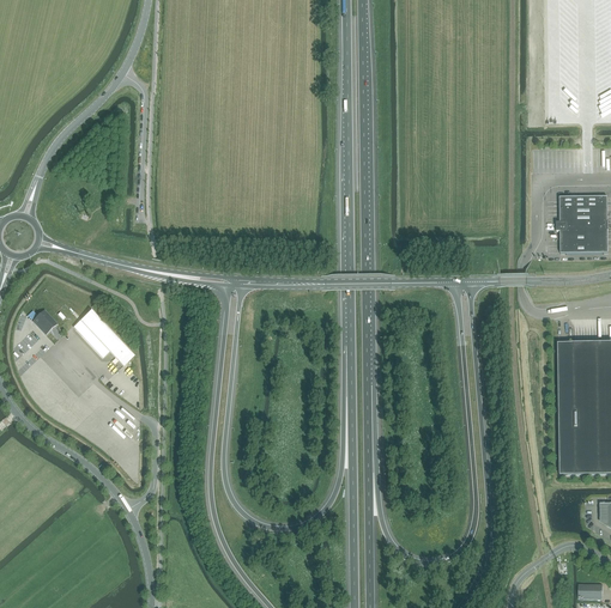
[(557,194),(558,212),(581,212),(581,232),(606,232),(605,194),(557,194)]
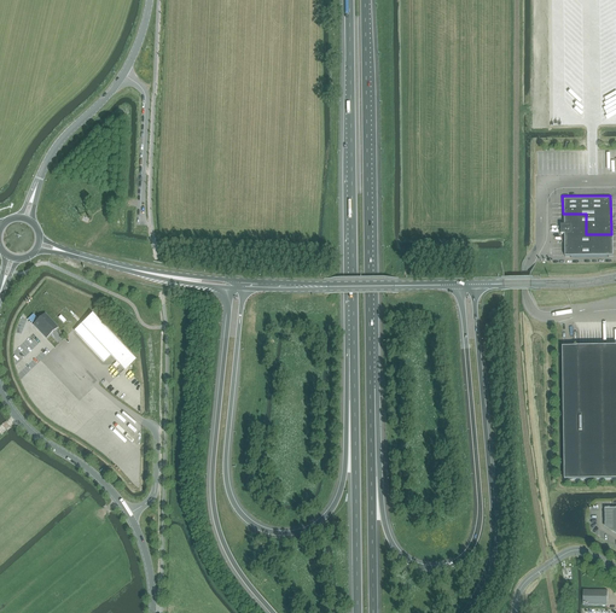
[(611,252),(611,234),(586,234),(586,214),(563,214),(563,221),(559,221),(559,231),(563,231),(563,252),(611,252)]
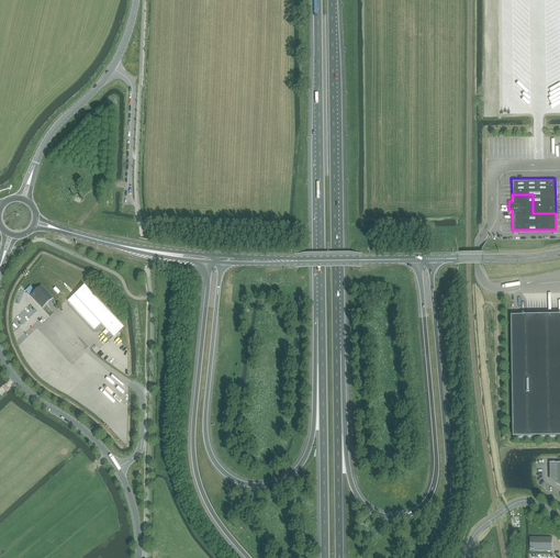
[(29,291),(29,292),(31,296),(40,304),(40,303),(43,301),(47,297),(49,294),(38,282),(29,291)]
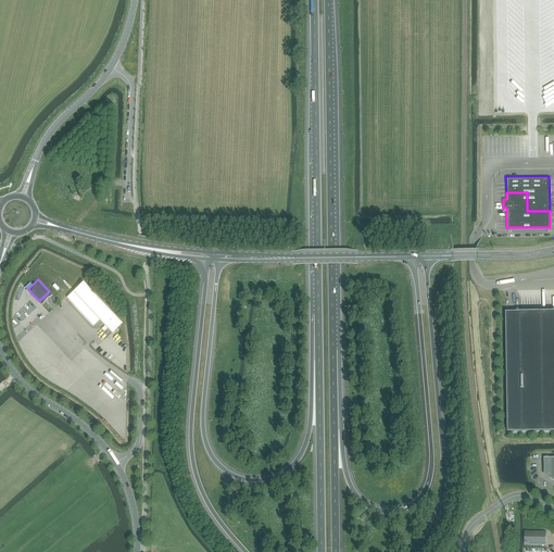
[(112,327),(118,321),(105,306),(108,305),(84,279),(82,281),(80,280),(73,288),(79,296),(73,301),(91,321),(98,315),(110,328),(112,327)]
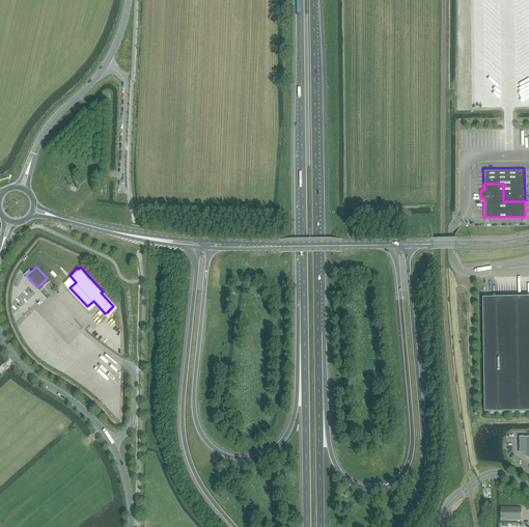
[(528,408),(528,294),(481,295),(483,409),(528,408)]
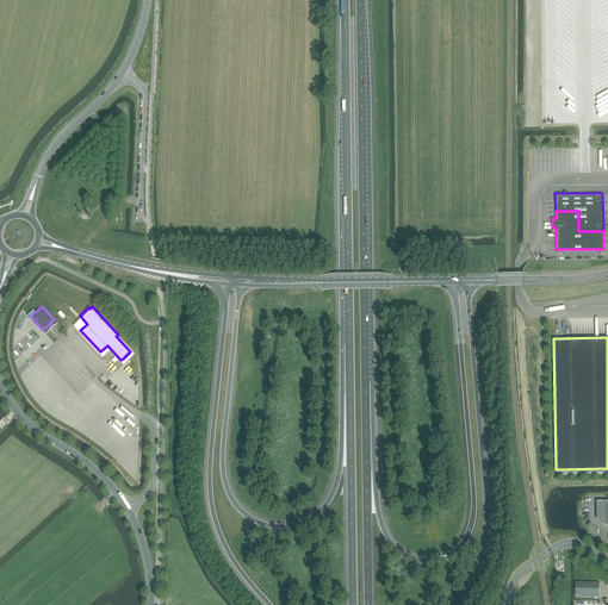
[(607,497),(595,498),(602,498),(602,519),(607,522),(607,497)]
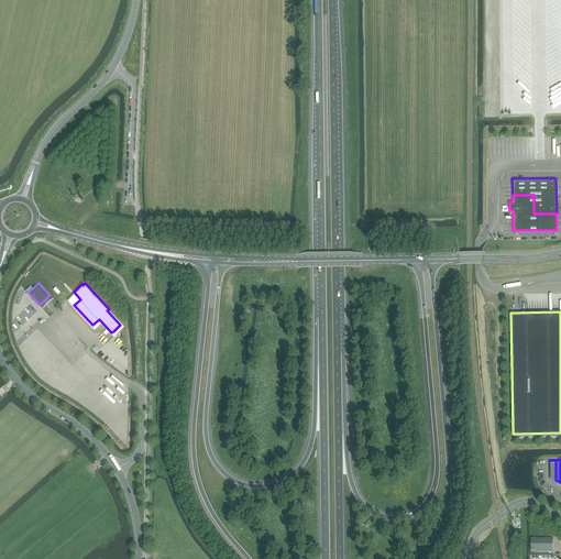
[(551,543),(551,535),(529,534),(529,548),(551,548),(551,543)]
